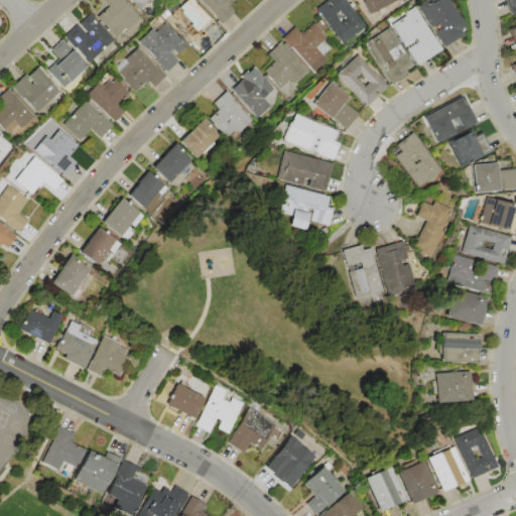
[(123,0),(139,17),(126,30),(116,39),(96,17),(106,7),(100,0),(123,0)]
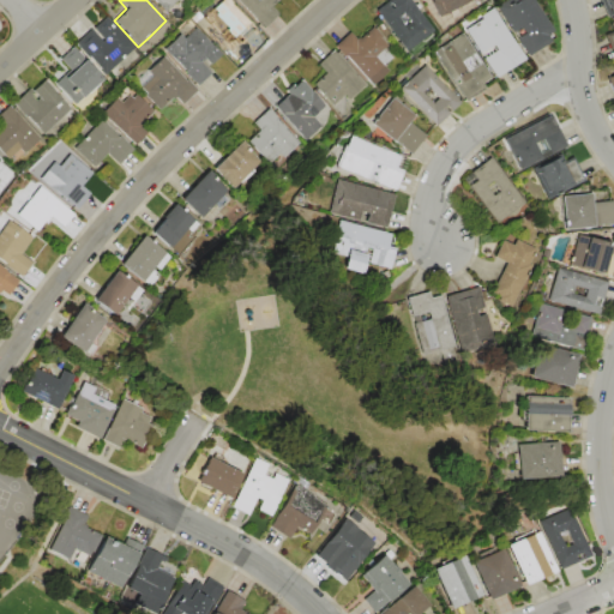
[(176,0),(163,12),(152,0),(176,0)]
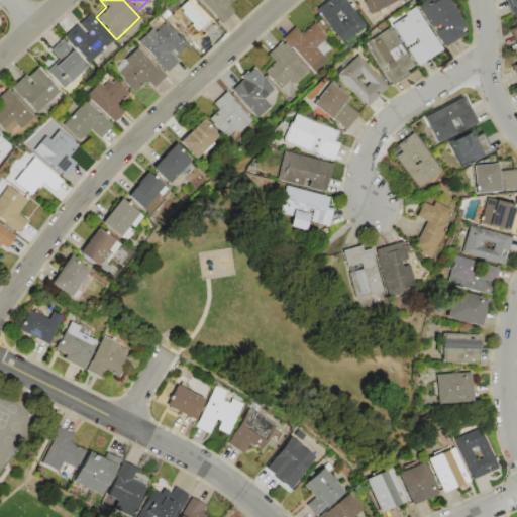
[(169,20),(182,8),(178,2),(180,0),(194,0),(216,24),(201,37),(200,35),(202,33),(198,29),(195,31),(194,30),(185,38),(169,20)]
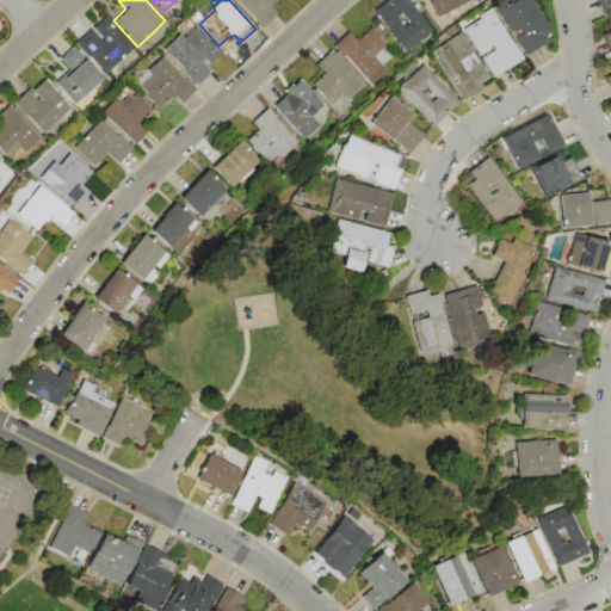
[(238,0),(276,0),(270,6),(277,13),(261,26),(238,0)]
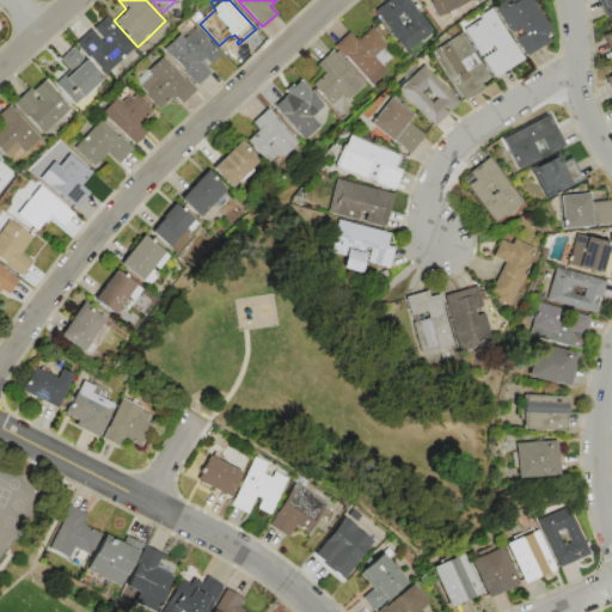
[(374,11),(387,0),(408,0),(430,30),(405,49),(374,11)]
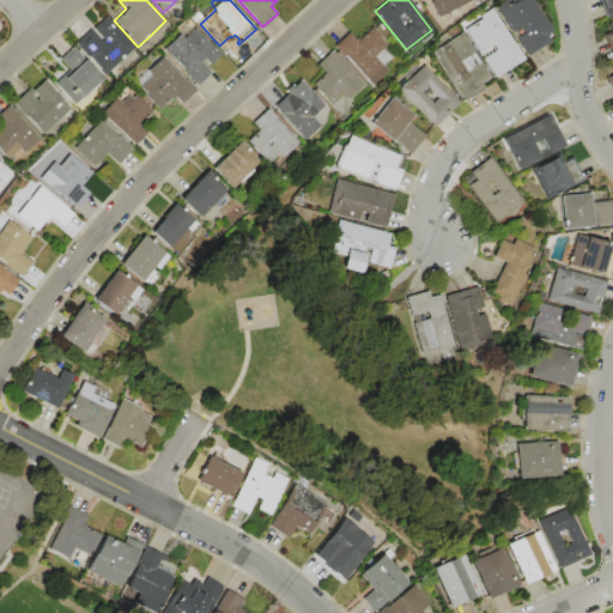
[(471,0),(437,17),(430,2),(431,1),(430,0),(471,0)]
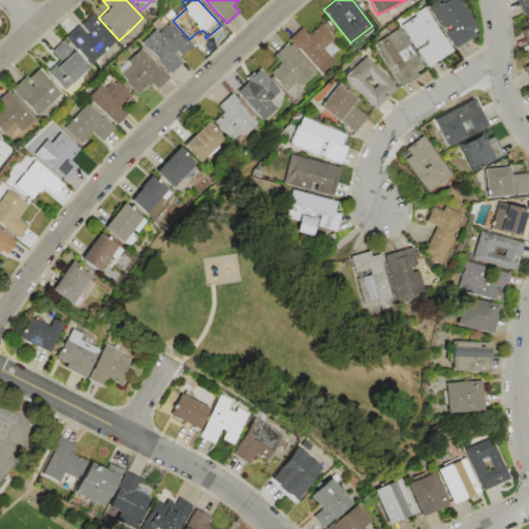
[(429,5),(436,0),(459,0),(476,27),(475,28),(478,33),(457,48),(429,5)]
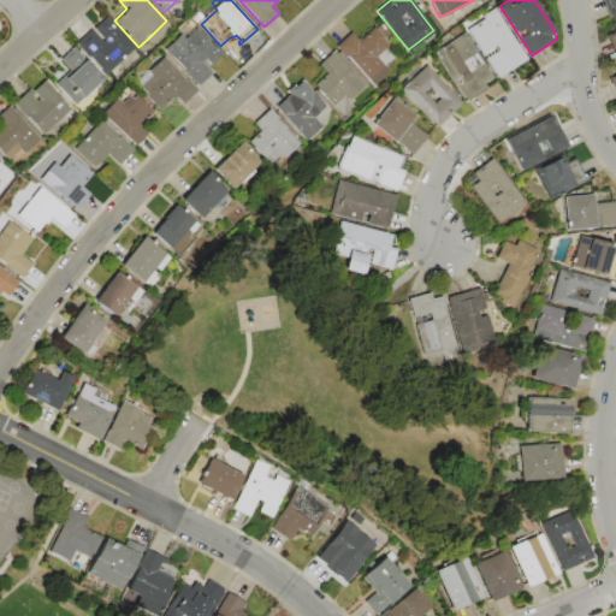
[(615,0),(615,15),(609,18),(600,0),(615,0)]
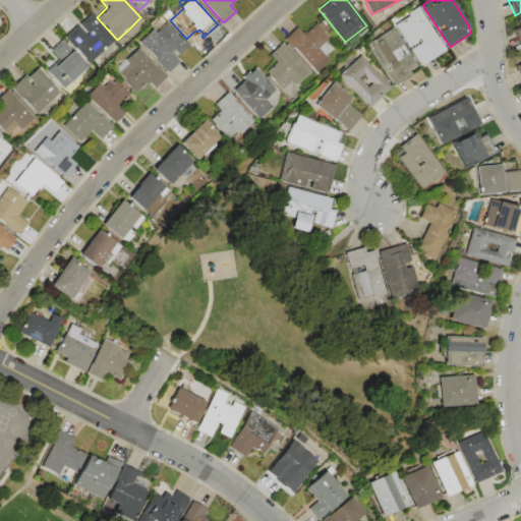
[(396,25),(409,16),(408,13),(417,7),(446,50),(421,65),(396,25)]
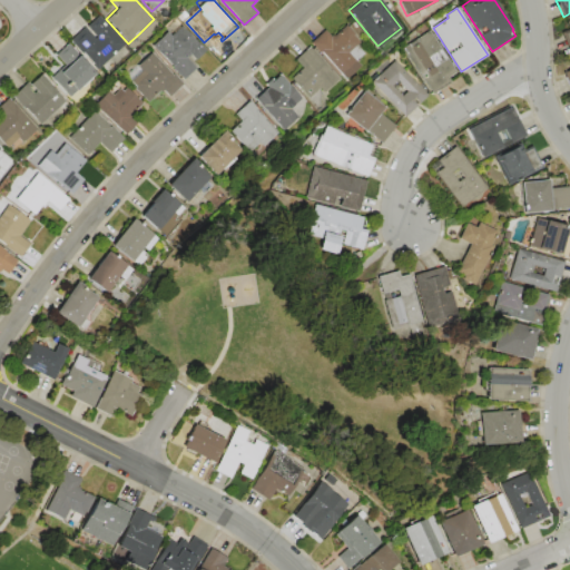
[(69,41),(86,26),(98,16),(125,43),(98,69),(81,51),(79,52),(69,41)]
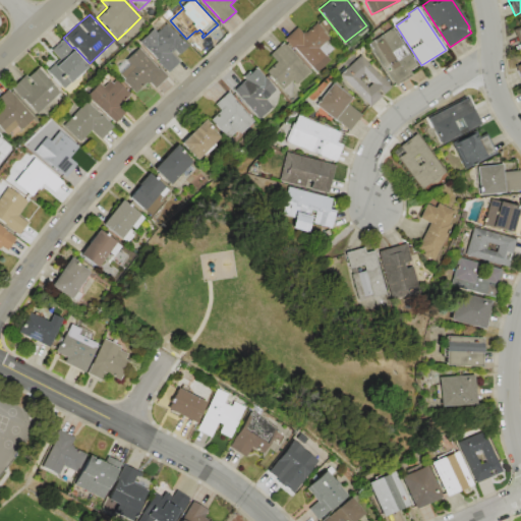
[(512,30),(520,49),(520,48),(520,18),(516,20),(519,26),(512,30)]
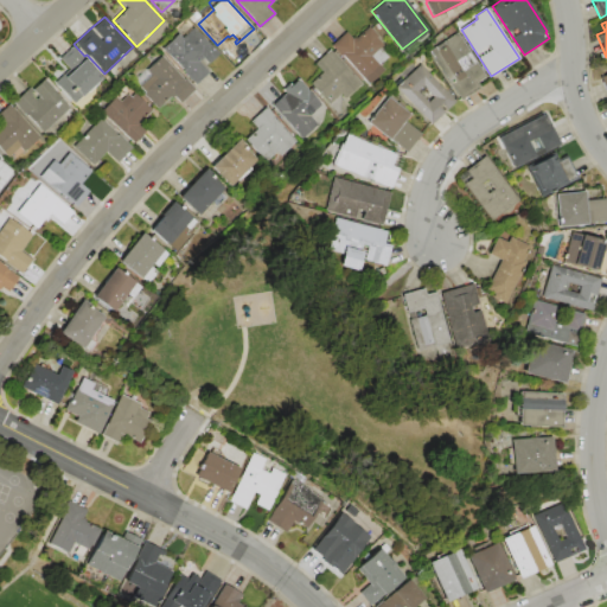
[(331,46),(345,32),(351,39),(353,37),(356,38),(368,26),(377,36),(376,37),(383,45),(379,49),(389,59),(381,68),(384,71),(370,85),(331,46)]
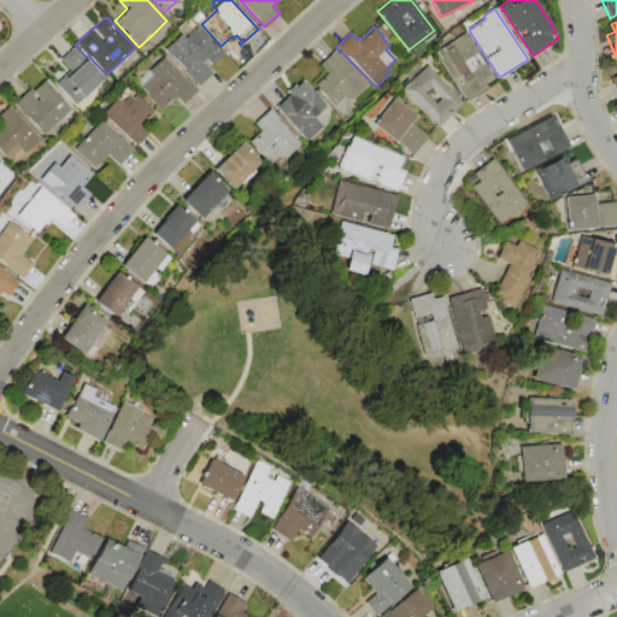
[(164,51),(182,34),(186,39),(198,28),(222,56),(210,66),(205,60),(201,63),(211,74),(197,87),(164,51)]
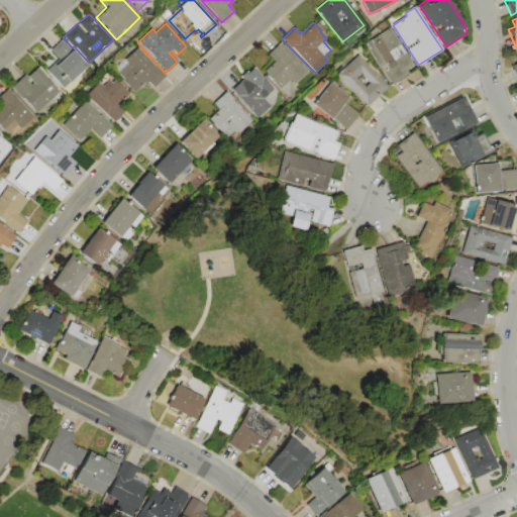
[(365,43),(389,28),(413,66),(406,70),(409,75),(391,86),(365,43)]
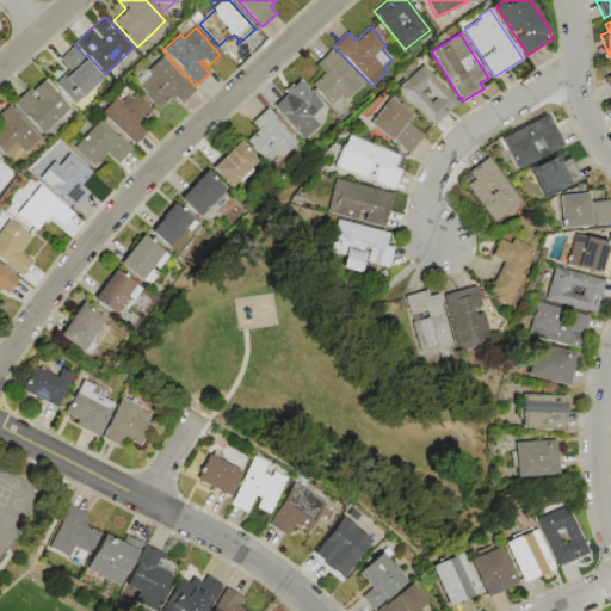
[(73,47),(103,80),(87,93),(73,105),(54,82),(69,69),(59,59),(73,47)]
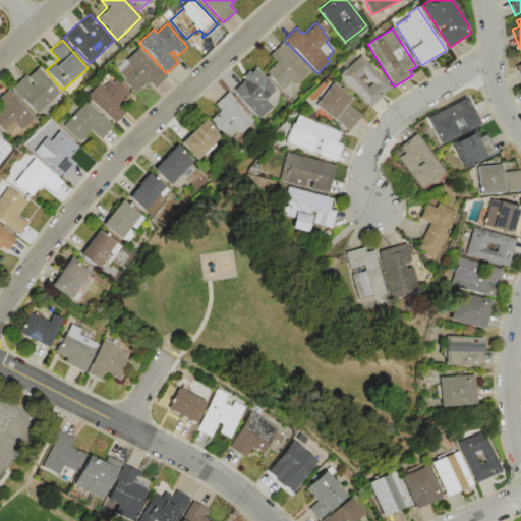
[(266,71),(276,62),(269,54),(282,43),(308,72),(296,84),(292,79),(291,87),(292,89),(292,95),(289,97),(283,89),(266,71)]
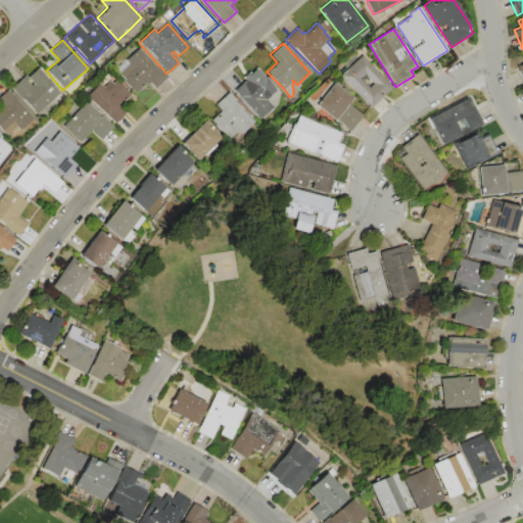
[(121,74),(130,64),(127,60),(140,48),(155,65),(155,64),(159,68),(159,67),(168,77),(154,89),(149,84),(148,86),(146,84),(136,94),(124,81),(126,80),(121,74)]
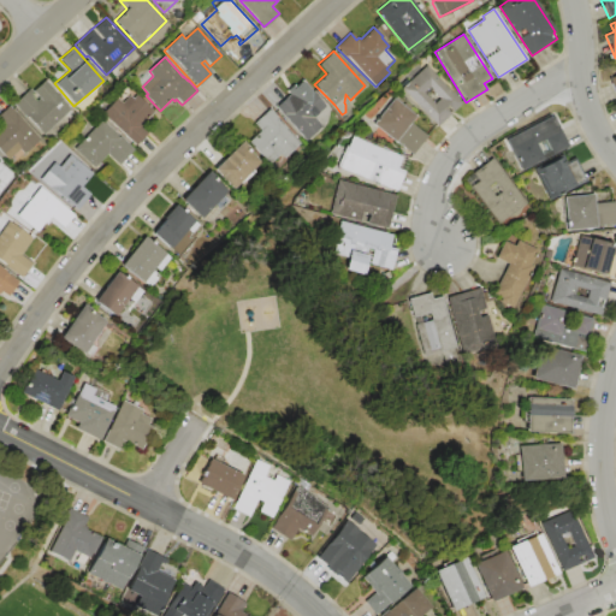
[(402,89),(426,66),(461,104),(437,125),(402,89)]
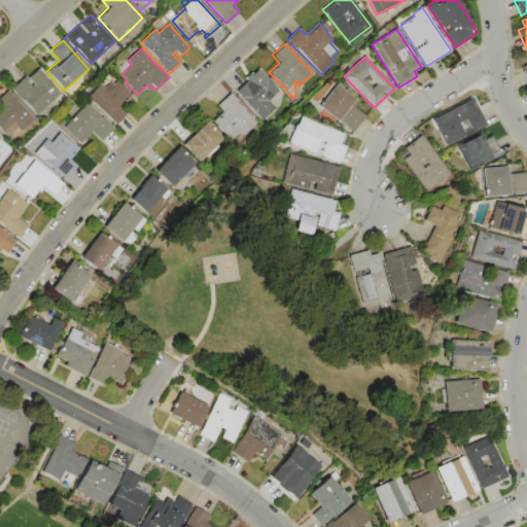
[(38,68),(61,94),(36,115),(22,99),(21,100),(11,89),(26,75),(28,77),(38,68)]
